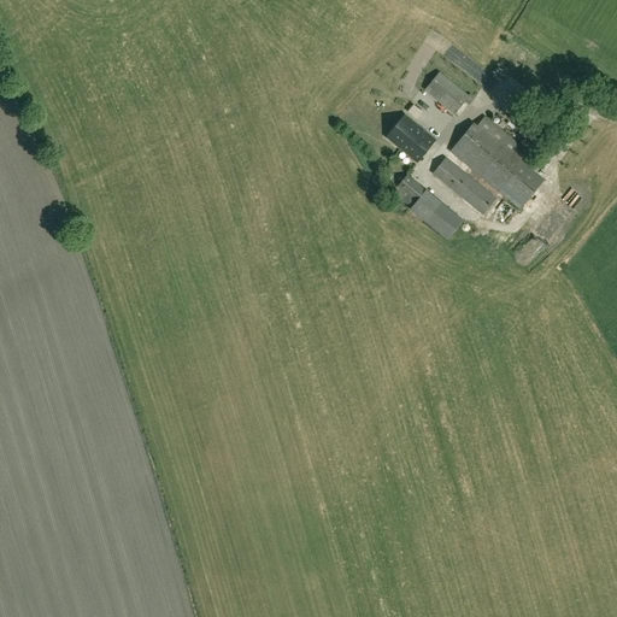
[(389,0),(383,16),(397,22),(405,0),(389,0)]
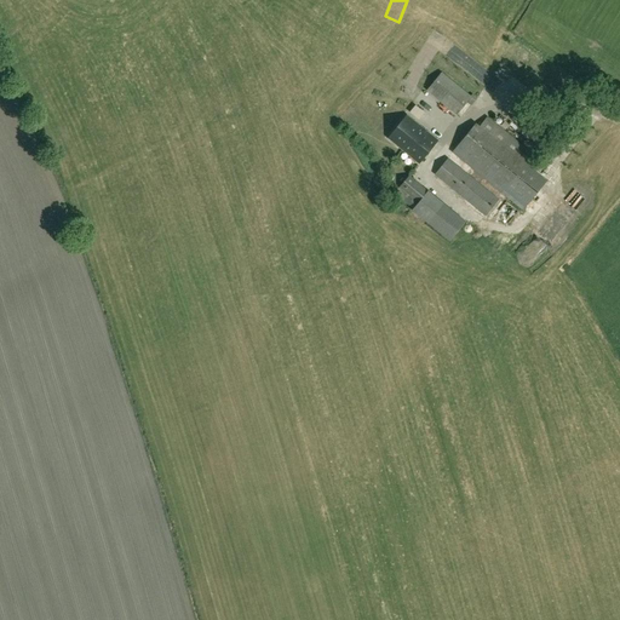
[(428,17),(428,6),(417,6),(417,16),(428,17)]
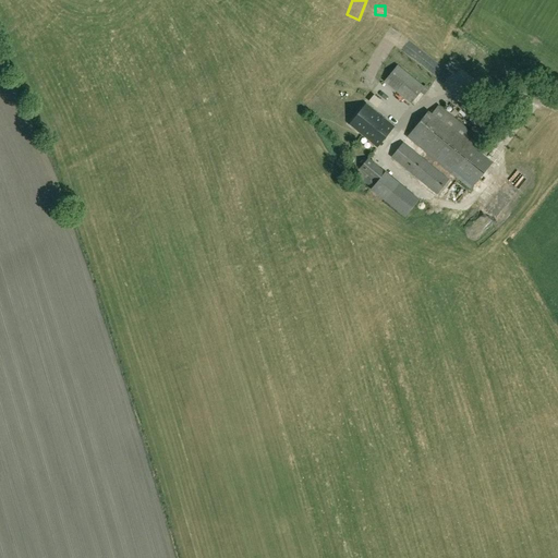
[(329,41),(339,46),(350,25),(339,21),(329,41)]
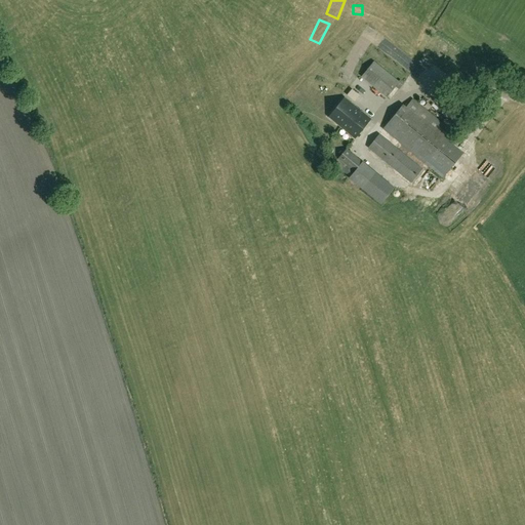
[(389,43),(386,51),(399,56),(401,48),(389,43)]
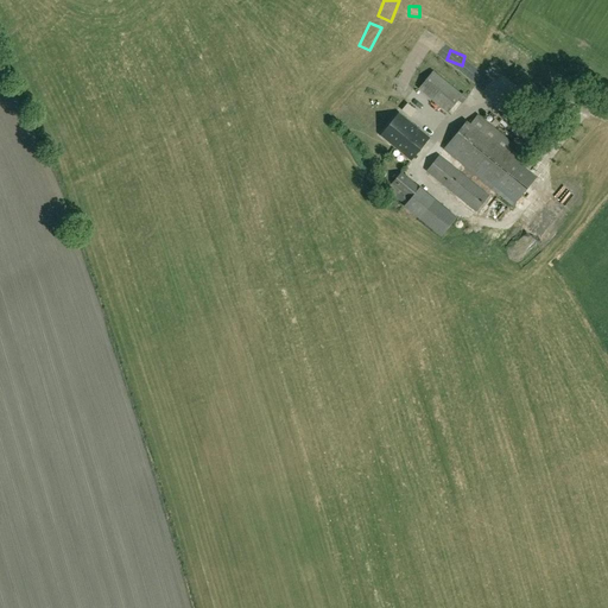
[(462,94),(434,71),(418,89),(448,113),(457,101),(462,103),(468,96),(463,93),(462,94)]
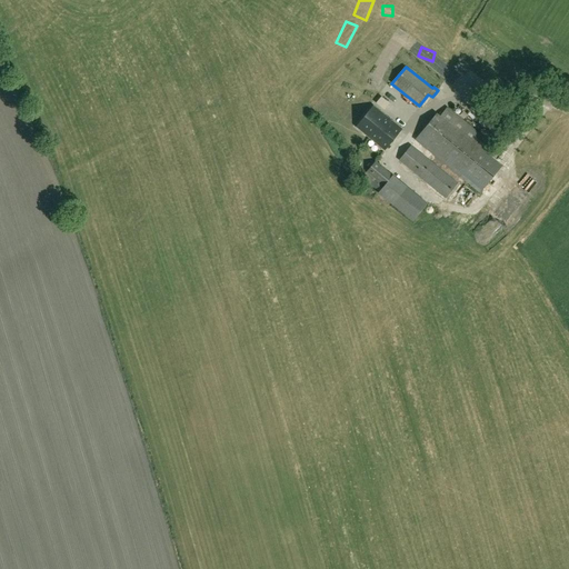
[(385,150),(401,129),(373,107),(357,127),(385,150)]
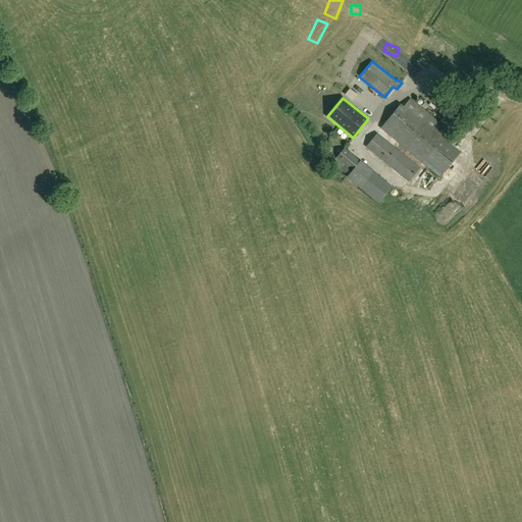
[(449,131),(410,99),(404,107),(401,105),(381,128),(440,176),(460,153),(442,139),(449,131)]
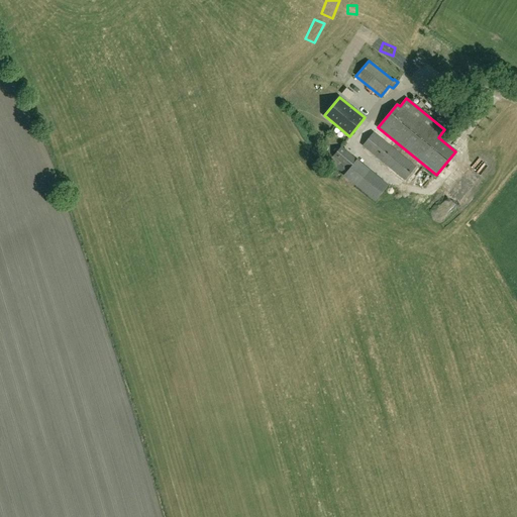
[(405,180),(415,167),(374,133),(364,146),(405,180)]
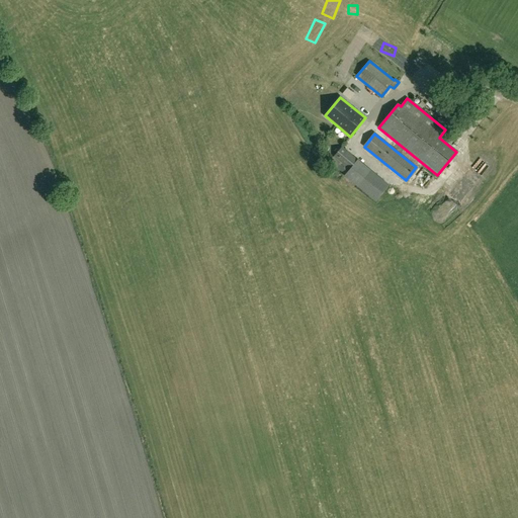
[(330,161),(346,174),(345,175),(376,200),(389,185),(358,160),(342,147),(330,161)]
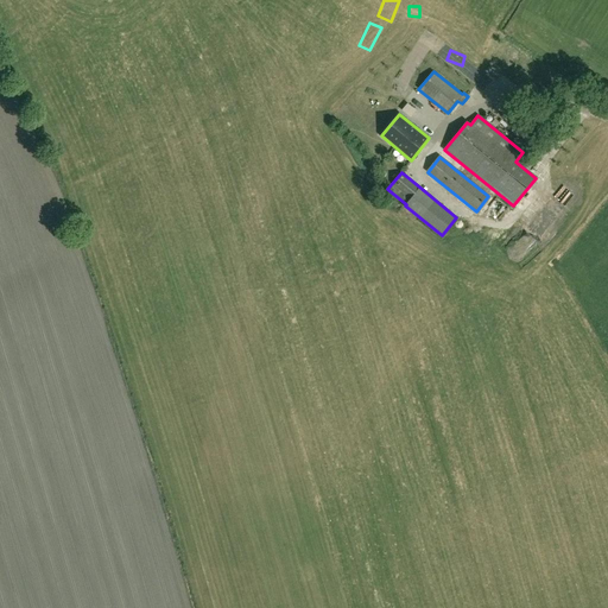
[(538,183),(527,195),(536,202),(546,190),(538,183)]
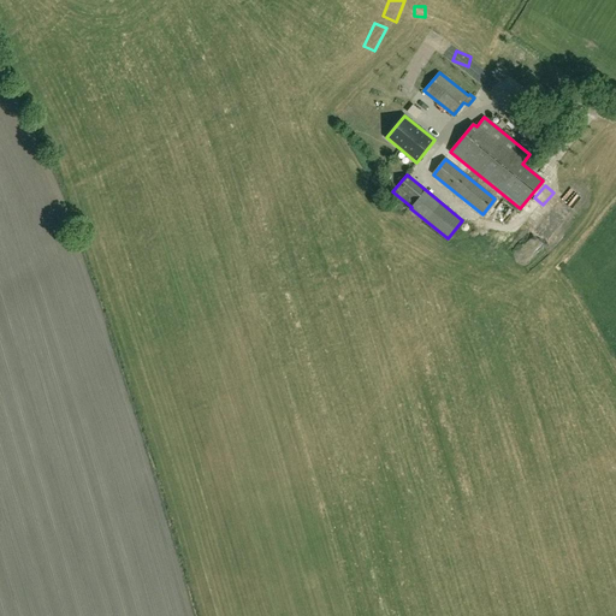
[(534,197),(522,213),(542,227),(552,212),(534,197)]
